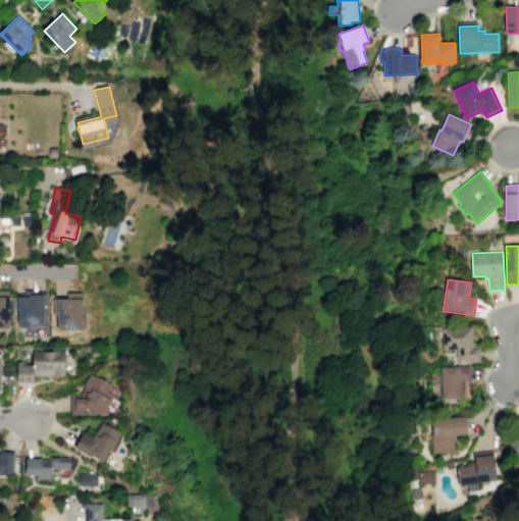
[(49,293),(49,327),(31,327),(20,327),(20,326),(19,326),(19,297),(21,297),(21,295),(27,295),(27,291),(33,291),(33,293),(49,293)]
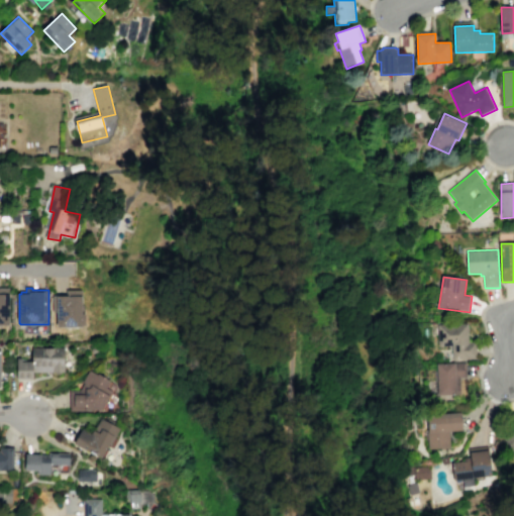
[(68,291),(83,291),(83,315),(87,315),(87,327),(84,327),(84,328),(58,328),(58,313),(55,313),(55,296),(59,296),(68,296),(68,291)]
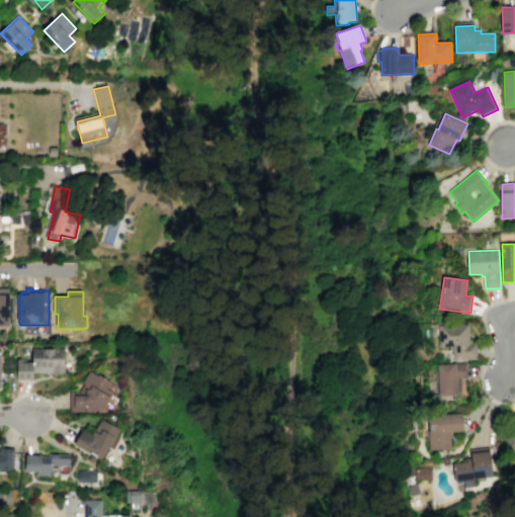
[(0,294),(0,328),(11,328),(11,294),(0,294)]
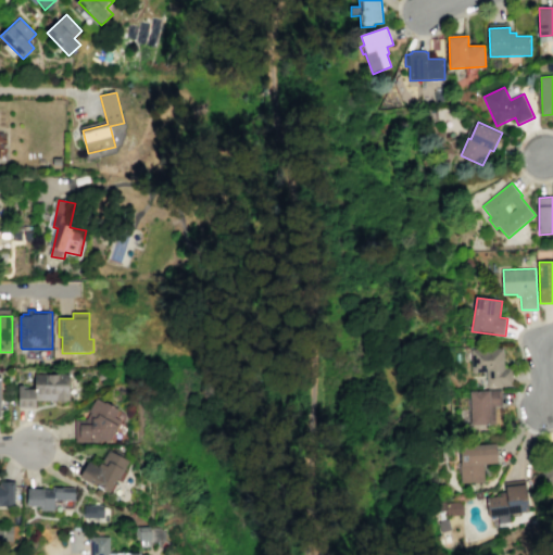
[(473,350),(504,349),(505,368),(513,368),(514,387),(488,388),(488,371),(473,373),(473,350)]
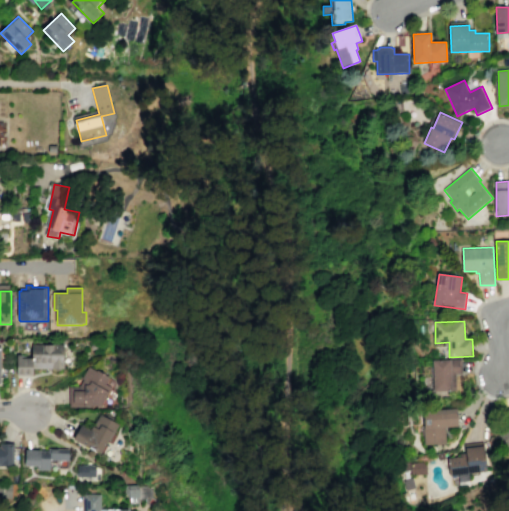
[(34,369),(65,369),(65,345),(33,345),(33,358),(23,358),(23,355),(18,355),(18,376),(34,376),(34,369)]
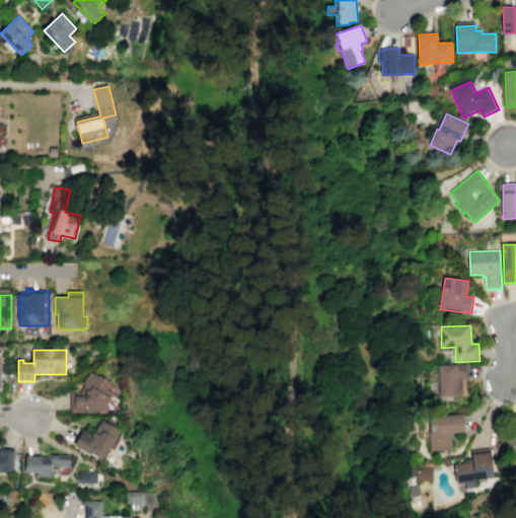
[(439,365),(468,364),(469,379),(463,379),(463,396),(440,397),(439,365)]
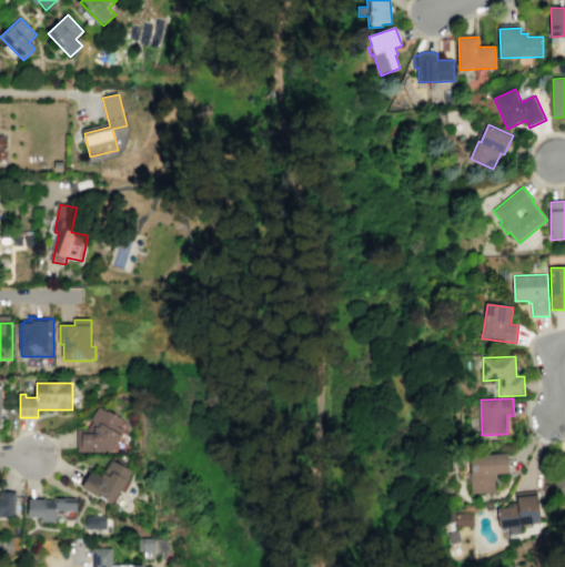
[(113,451),(129,424),(122,421),(123,418),(109,411),(108,412),(100,407),(91,421),(93,422),(89,429),(78,429),(78,452),(96,452),(97,451),(113,451)]
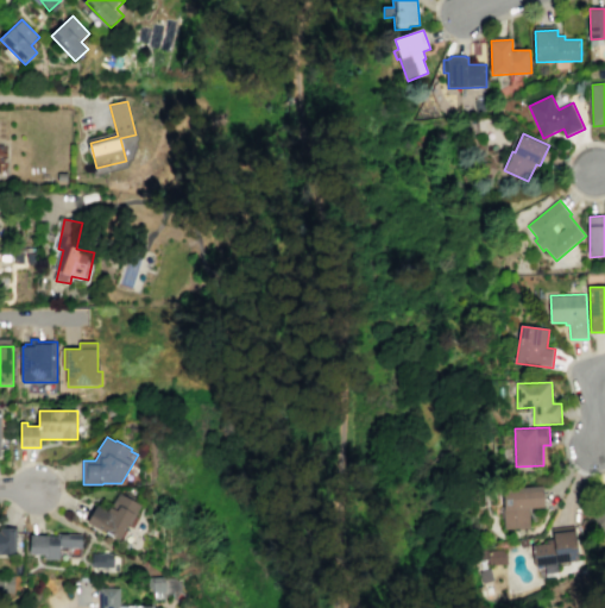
[(544,486),(546,507),(530,508),(531,528),(505,530),(504,507),(505,507),(504,488),(544,486)]
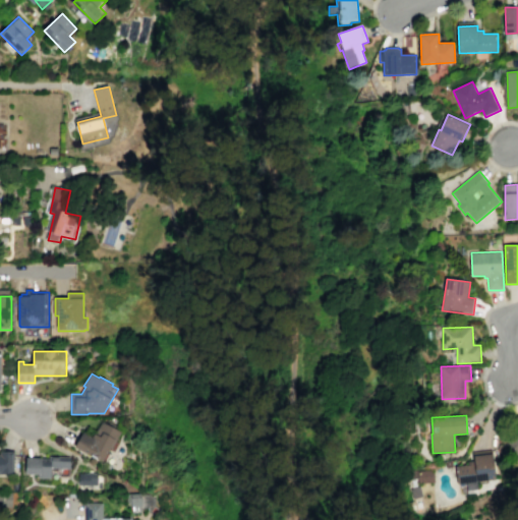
[(517,417),(512,420),(517,430),(517,438),(509,442),(517,460),(517,417)]
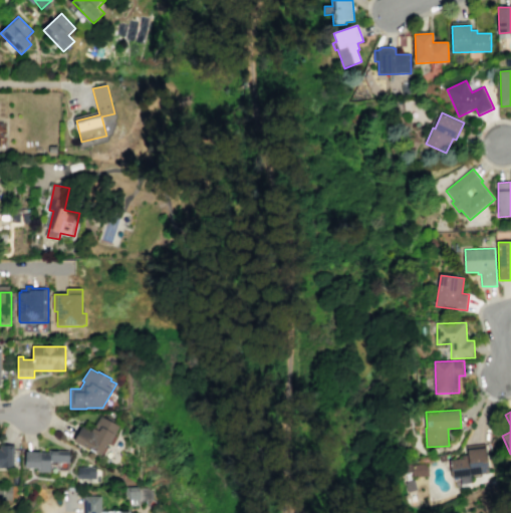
[(73,441),(101,457),(118,426),(101,416),(93,431),(82,425),(73,441)]
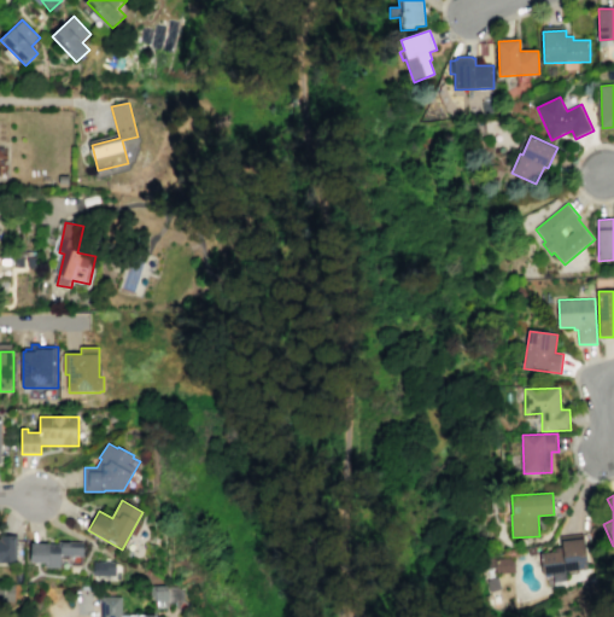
[(0,563),(18,563),(18,535),(1,535),(1,540),(0,540),(0,563)]
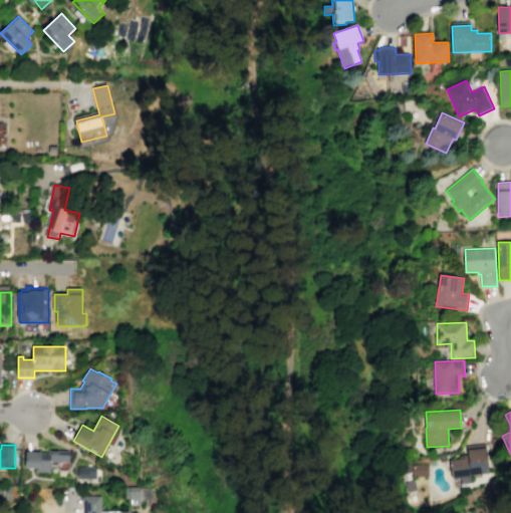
[(468,450),(487,447),(491,474),(472,477),(473,483),(462,485),(461,477),(453,478),(450,460),(463,459),(462,456),(468,455),(468,450)]
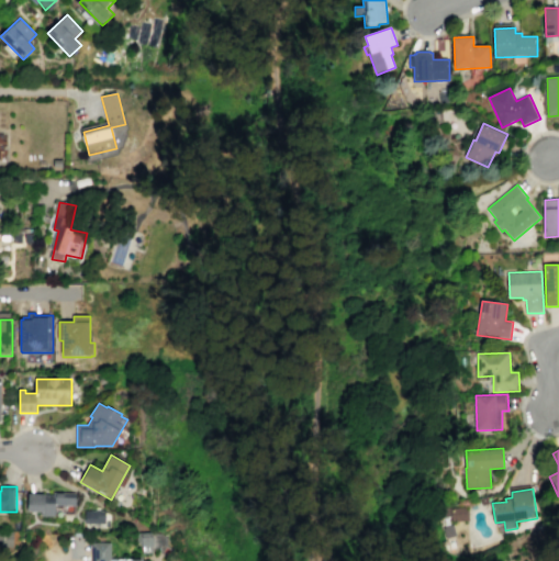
[(56,505),(77,506),(77,494),(54,493),(54,495),(29,494),(29,512),(43,512),(43,516),(56,517),(56,505)]
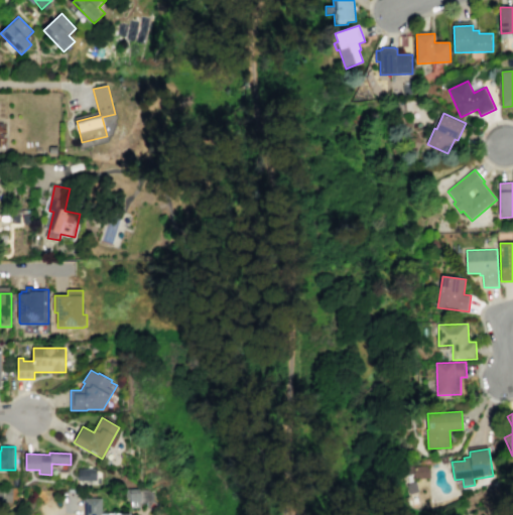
[(414,466),(415,475),(406,475),(405,467),(414,466)]
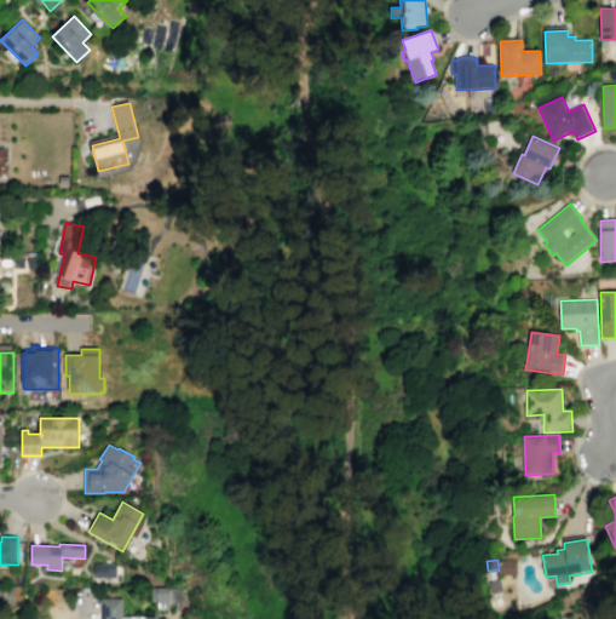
[(498,561),(499,577),(518,575),(517,560),(498,561)]
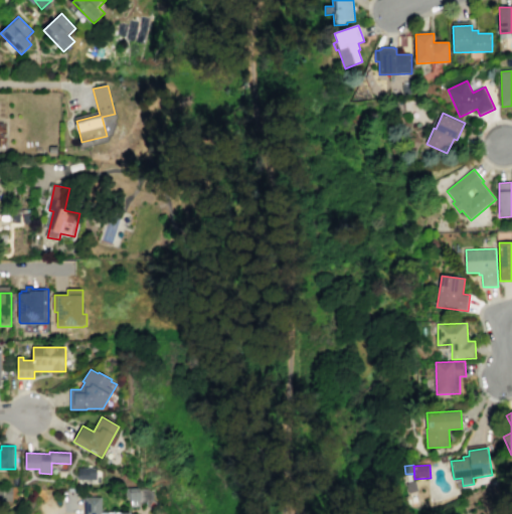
[(98,468),(79,468),(79,480),(98,480),(98,468)]
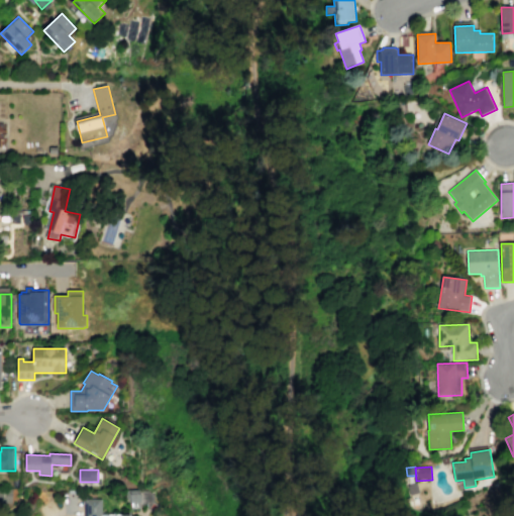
[(418,483),(421,493),(411,496),(408,486),(418,483)]
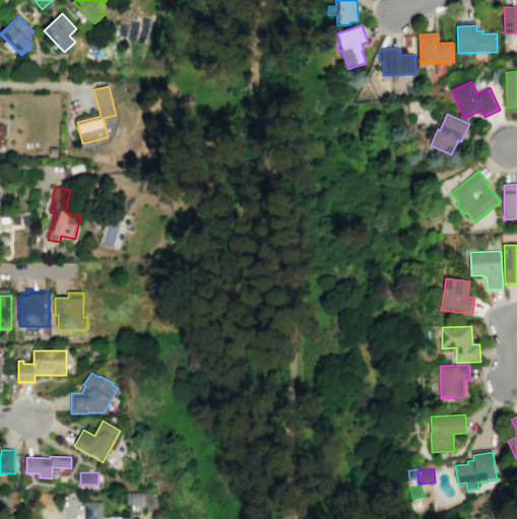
[(143,512),(143,493),(132,493),(133,513),(143,512)]
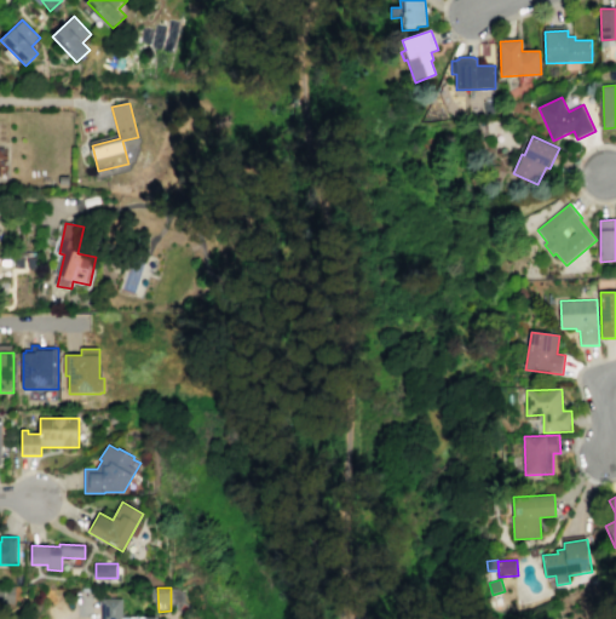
[(124,617),(125,600),(103,599),(103,618),(157,618),(157,617),(124,617)]
